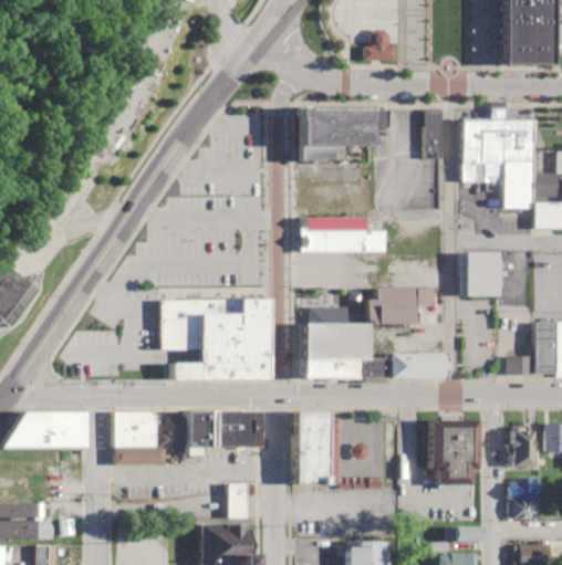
[(370,0),(370,42),(392,42),(392,0),(370,0)]
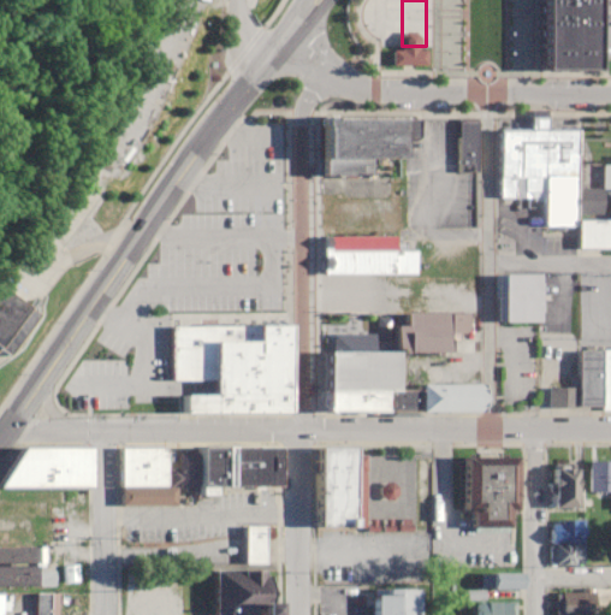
[(549,0),(549,66),(604,69),(604,0),(549,0)]
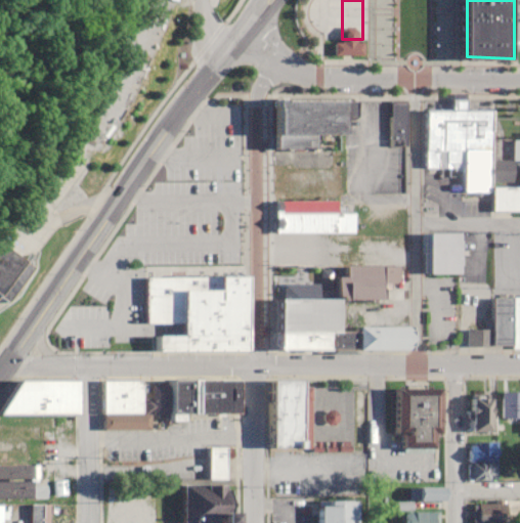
[(347,101),(280,101),(280,148),(312,148),(312,135),(347,134),(347,101)]
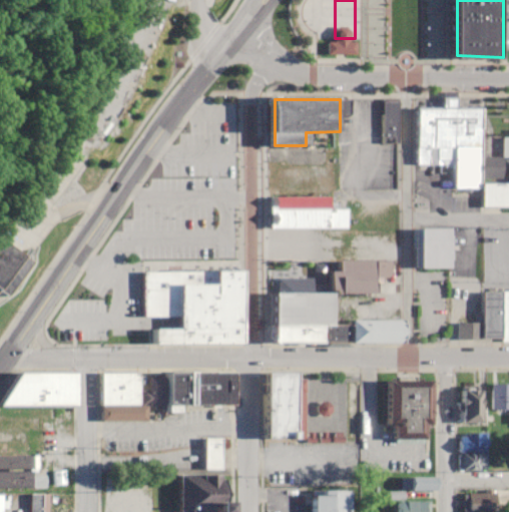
[(485,107),(419,108),(419,164),(456,163),(457,192),(484,192),(484,207),(508,206),(508,182),(485,182),(485,178),(505,178),(505,157),(485,157),(485,107)]
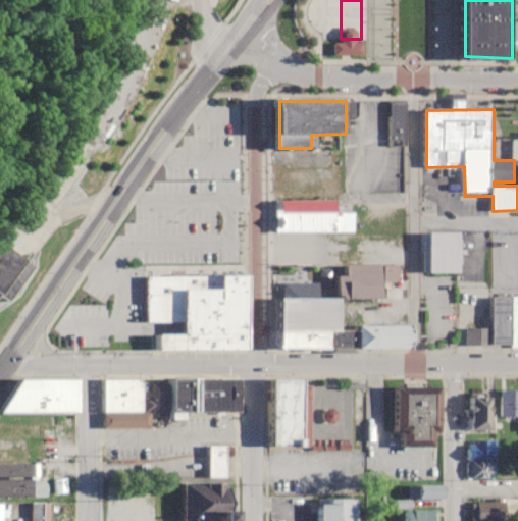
[(357,231),(357,212),(341,212),(341,200),(276,200),(277,265),(330,265),(330,246),(319,246),(319,232),(357,231)]
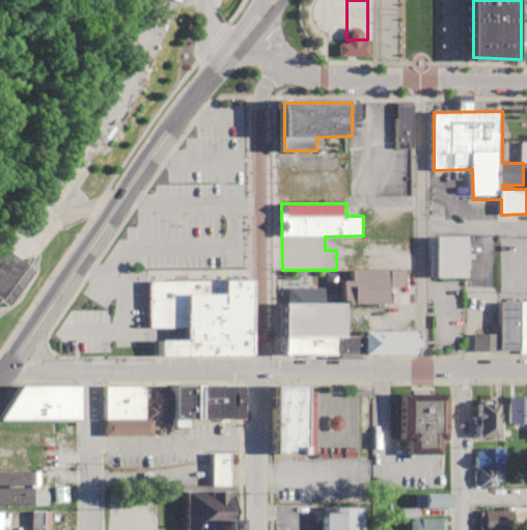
[(435,236),(435,278),(470,278),(470,236),(435,236)]
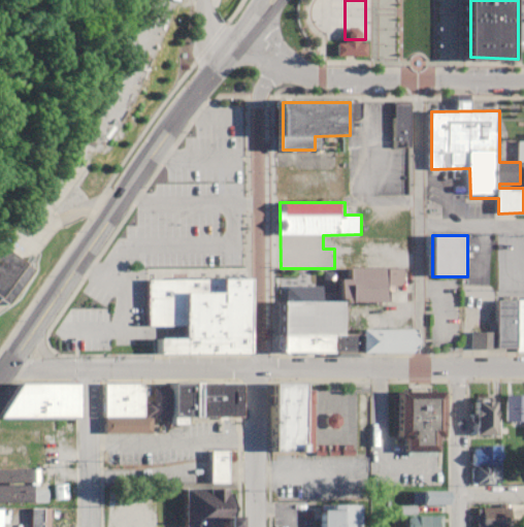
[(37,268),(3,248),(0,252),(0,295),(15,305),(37,268)]
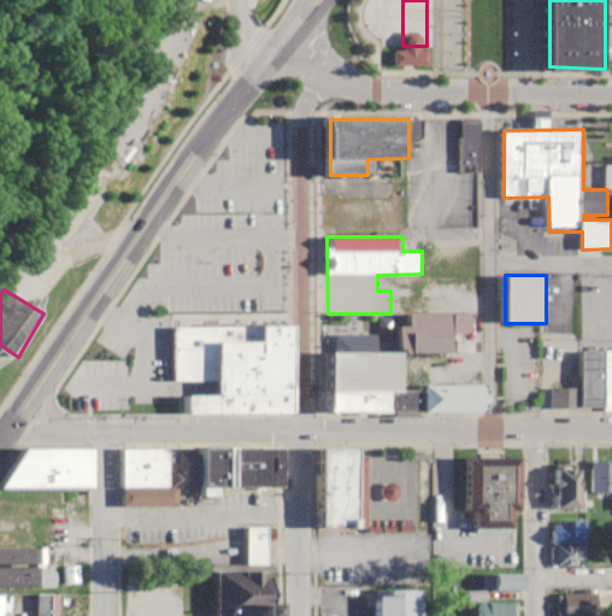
[(489,414),(489,386),(425,386),(425,391),(404,391),(404,353),(455,353),(455,334),(475,334),(475,315),(411,315),(411,327),(396,327),(396,353),(328,353),(329,414),(489,414)]
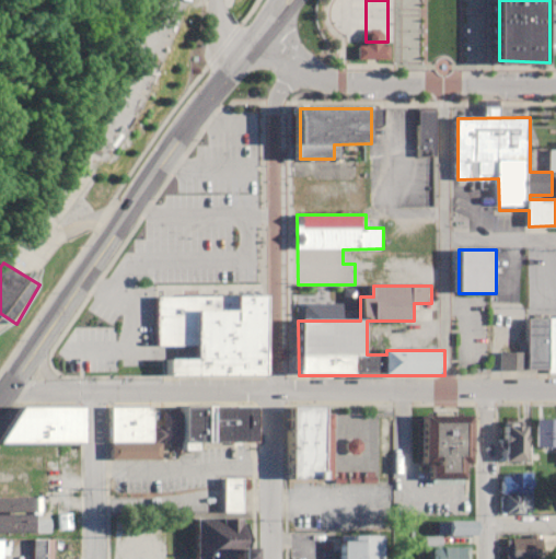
[(268,295),(159,295),(159,346),(198,346),(198,359),(168,359),(168,376),(268,376),(268,295)]
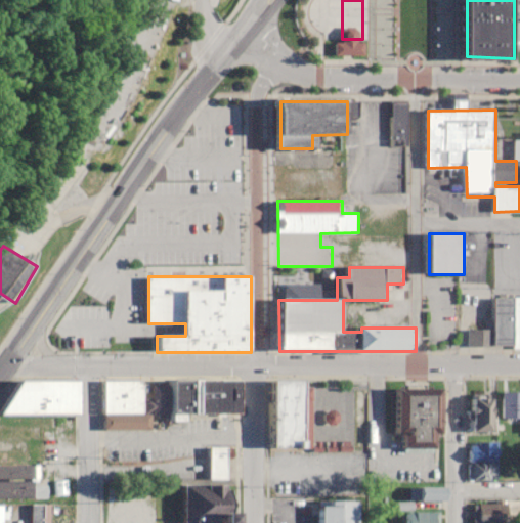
[(519,296),(496,296),(495,330),(471,330),(470,346),(519,346),(519,296)]
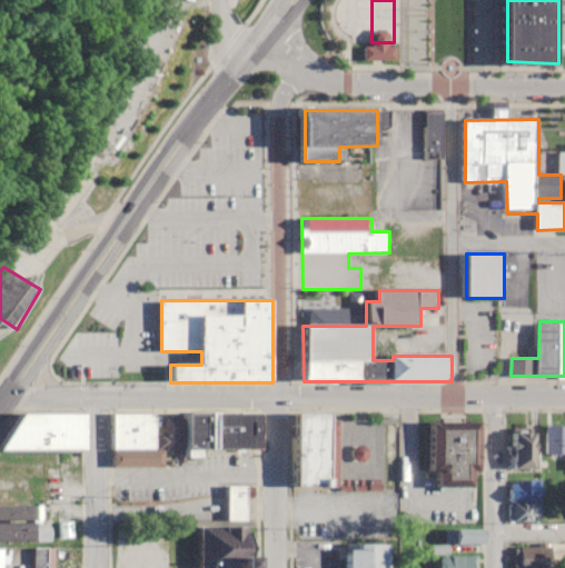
[(264,450),(264,414),(187,414),(187,418),(161,418),(161,412),(114,412),(115,467),(167,467),(166,451),(264,450)]
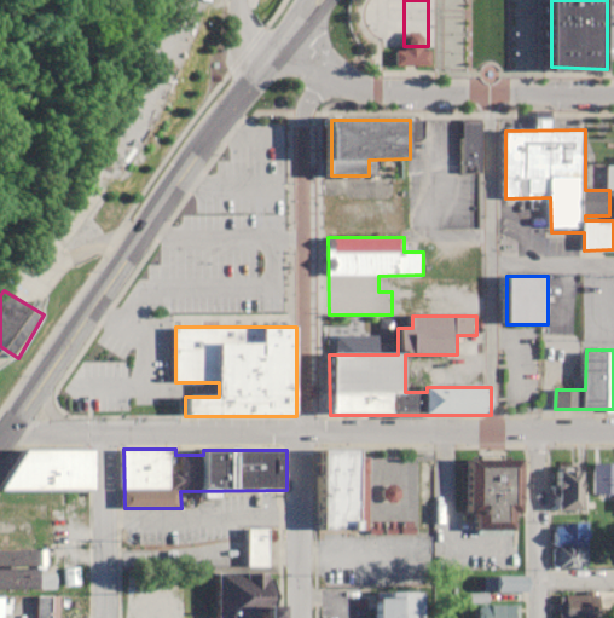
[(21,450),(21,490),(97,490),(97,450),(21,450)]
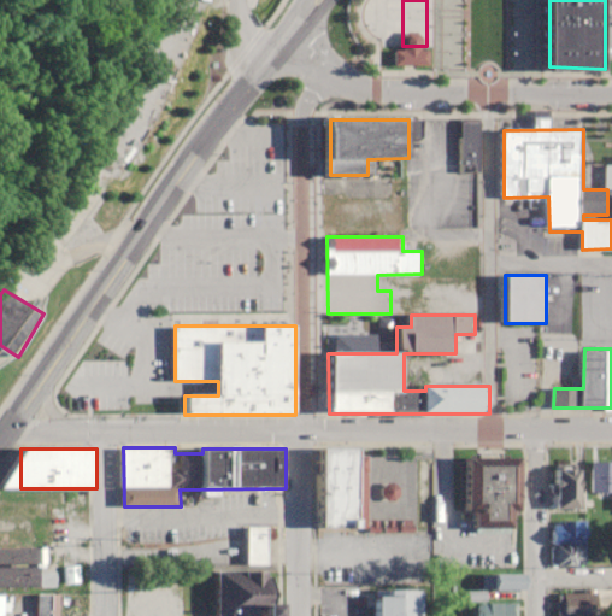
[(362,450),(324,450),(324,527),(362,527),(362,450)]
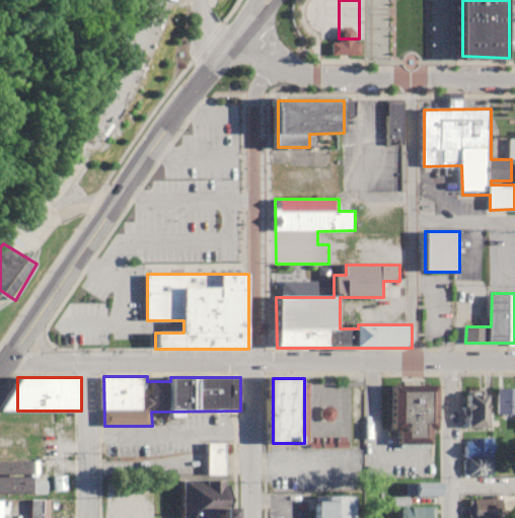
[(402,445),(440,445),(441,385),(396,385),(395,430),(402,430),(402,445)]
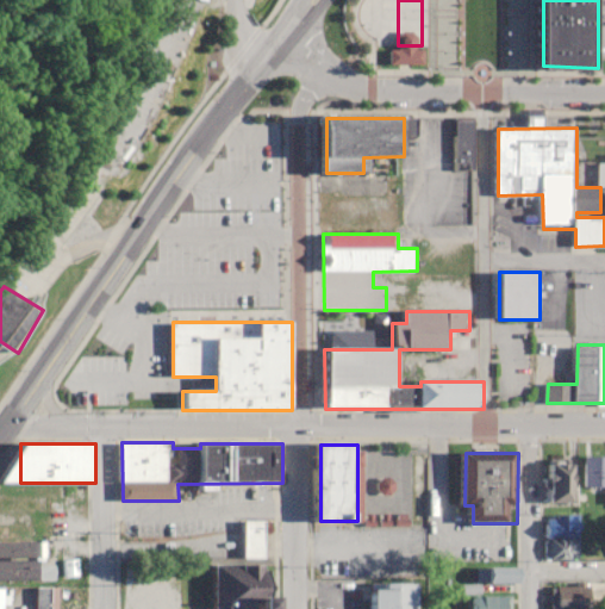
[(604,455),(590,455),(590,491),(604,490),(604,455)]
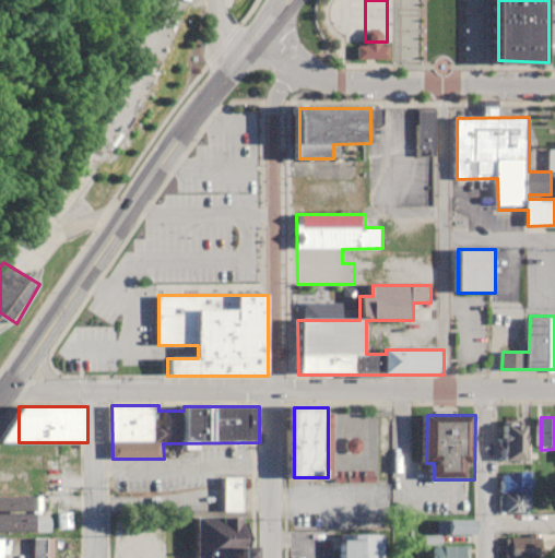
[(508,420),(508,461),(530,461),(530,420),(508,420)]
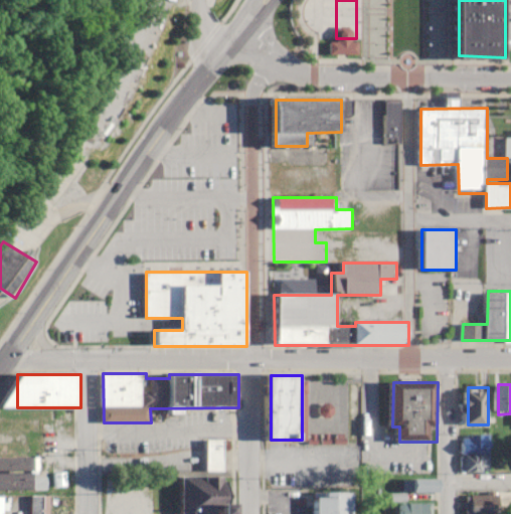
[(464,434),(464,471),(492,471),(492,434),(464,434)]
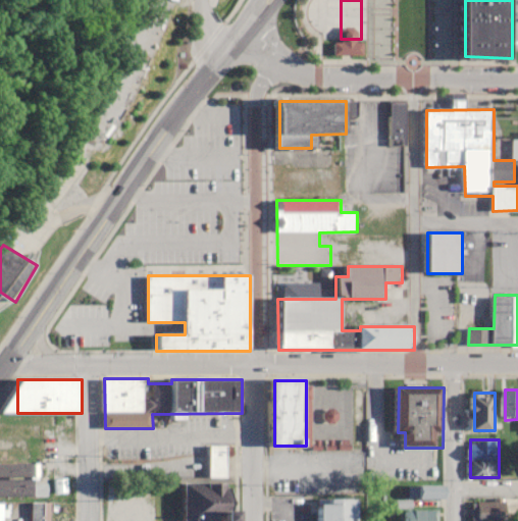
[(228,446),(211,446),(211,476),(228,476),(228,446)]
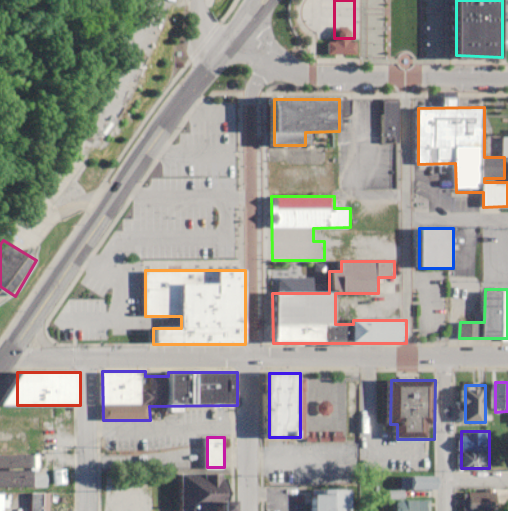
[(0,486),(49,486),(49,472),(36,472),(36,454),(0,454),(0,486)]
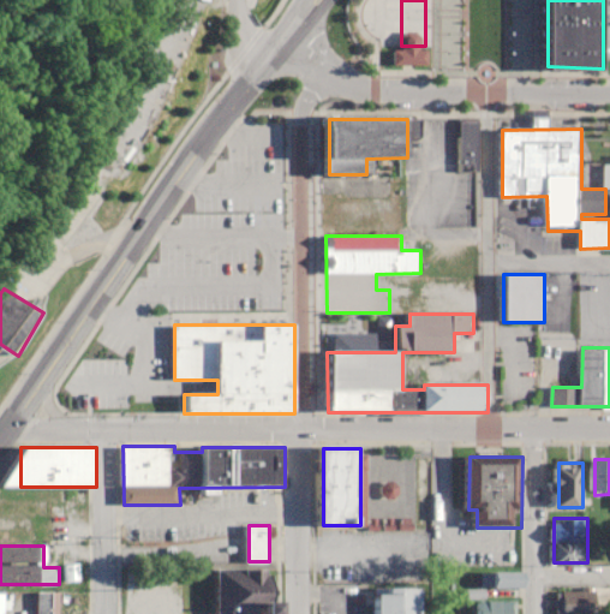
[(217,613),(275,613),(276,570),(217,568),(217,613)]
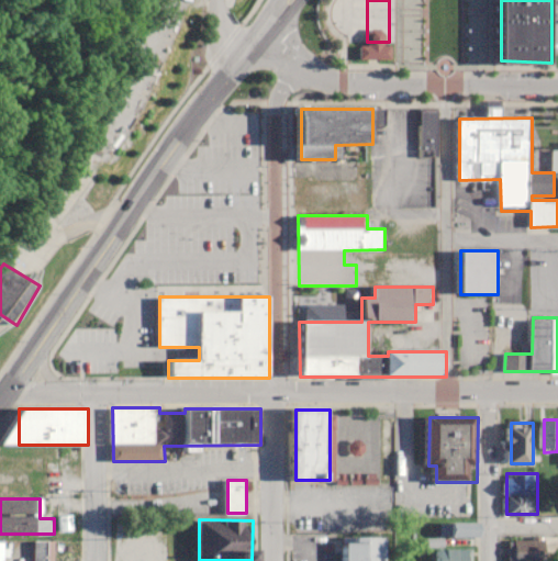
[(513,560),(557,560),(557,537),(513,537),(513,560)]
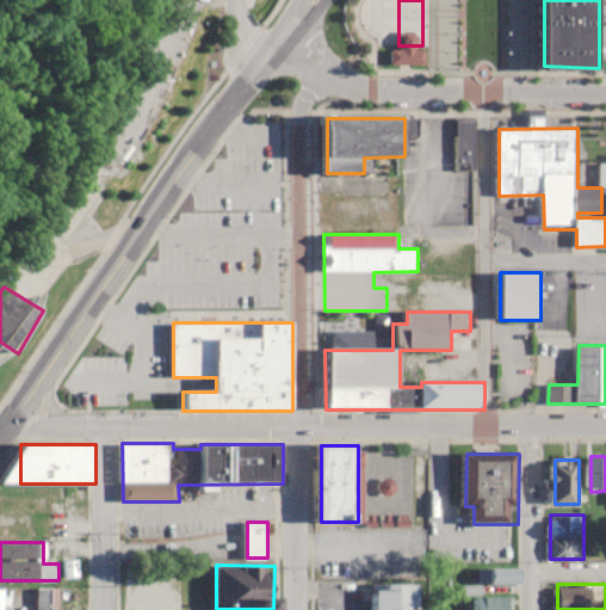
[(59,609),(60,589),(39,589),(39,609),(59,609)]
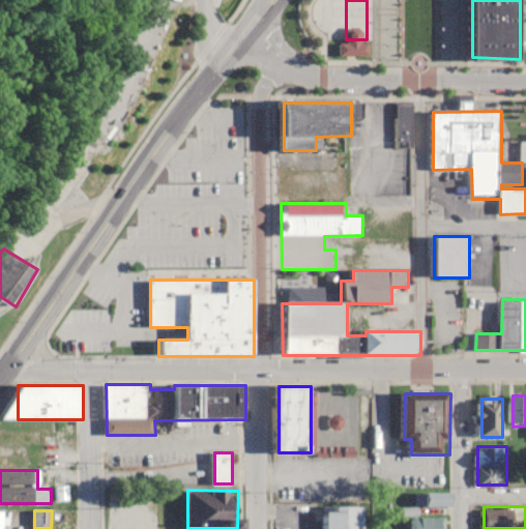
[(443,528),(443,518),(415,518),(414,528),(443,528)]
